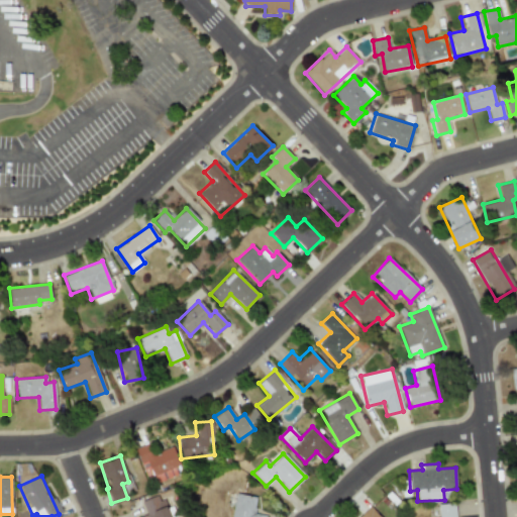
[(140,502),(146,515),(141,516),(169,516),(161,494),(140,502)]
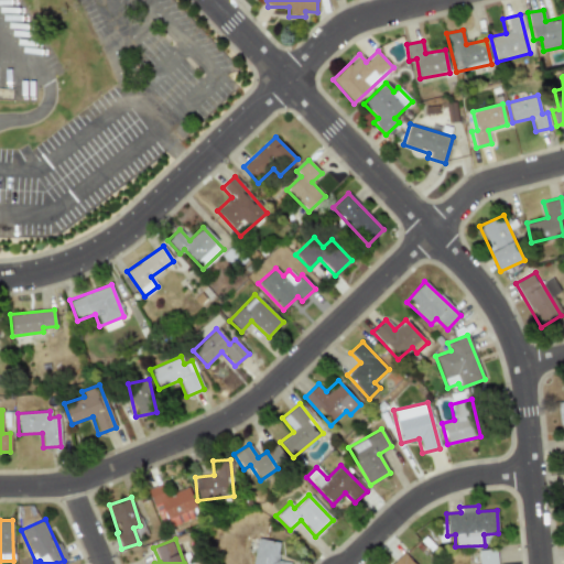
[(288,563),(289,562),(277,561),(279,542),(255,539),(251,563),(288,563)]
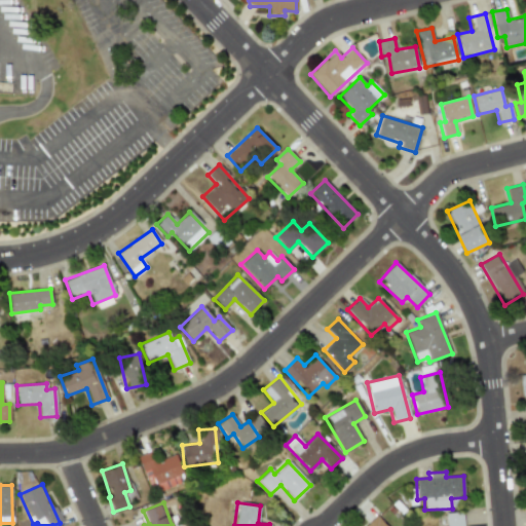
[(447,525),(447,514),(463,512),(464,525),(447,525)]
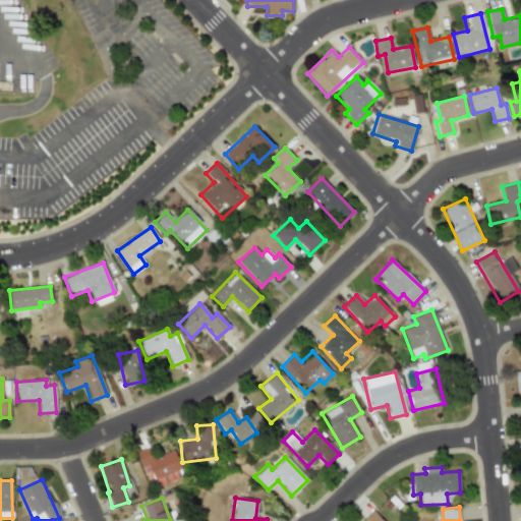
[(362,520),(383,520),(373,511),(362,520)]
